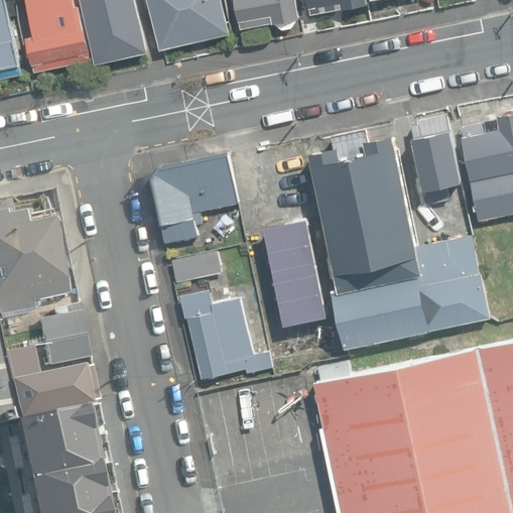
[(0,81),(21,77),(3,0),(0,0),(0,81)]
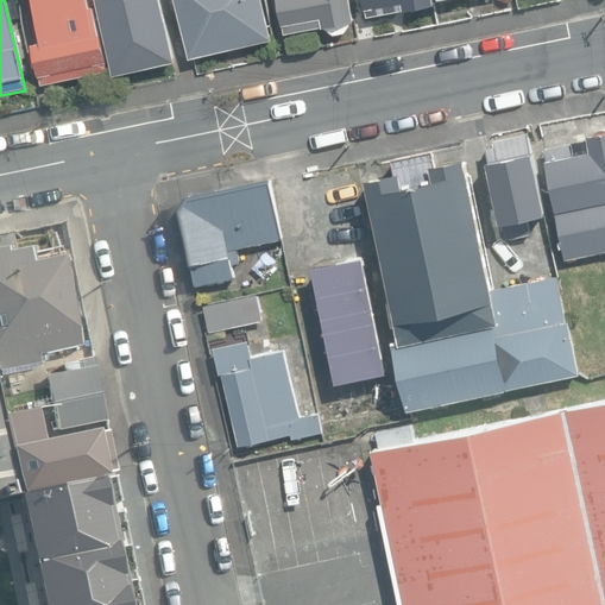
[(88,8),(86,0),(70,0),(74,12),(55,16),(52,10),(41,13),(43,25),(36,26),(39,43),(30,45),(37,79),(38,79),(41,88),(106,74),(92,8),(88,8)]
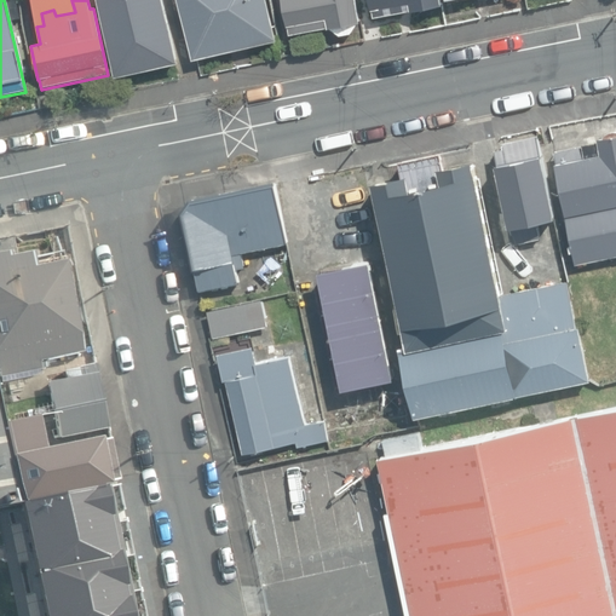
[(97,0),(114,79),(177,67),(163,0),(97,0)]
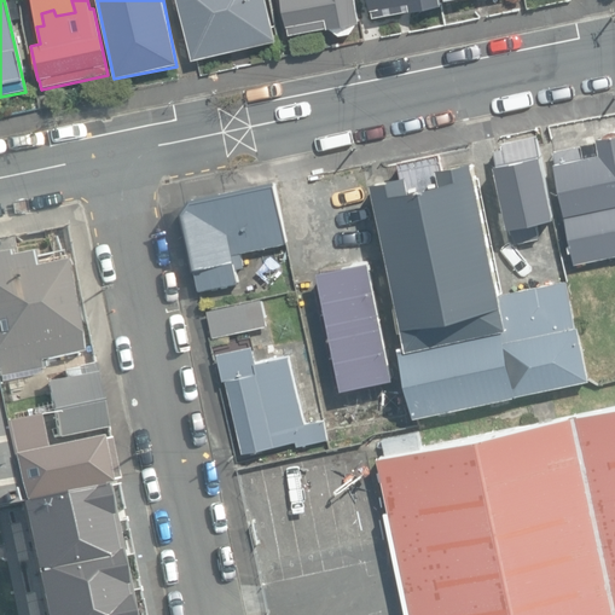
[(175,0),(190,62),(273,42),(264,0),(175,0)]
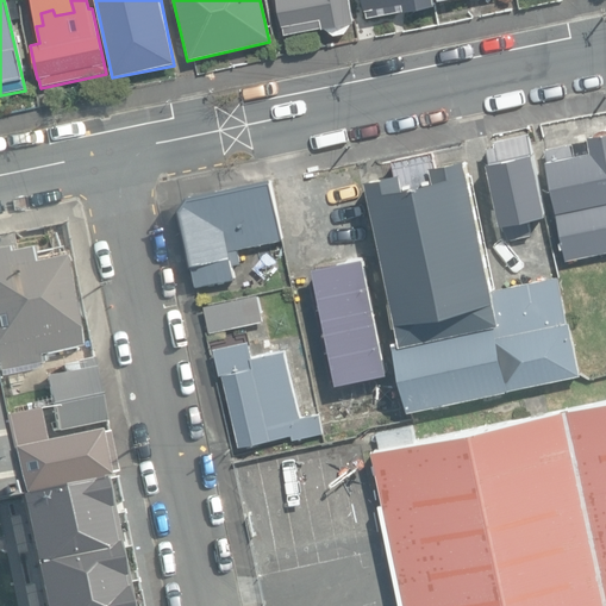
[(324,31),(332,37),(343,36),(348,26),(351,26),(345,0),(274,0),(281,27),(282,36),(319,29),(320,31),(324,31)]
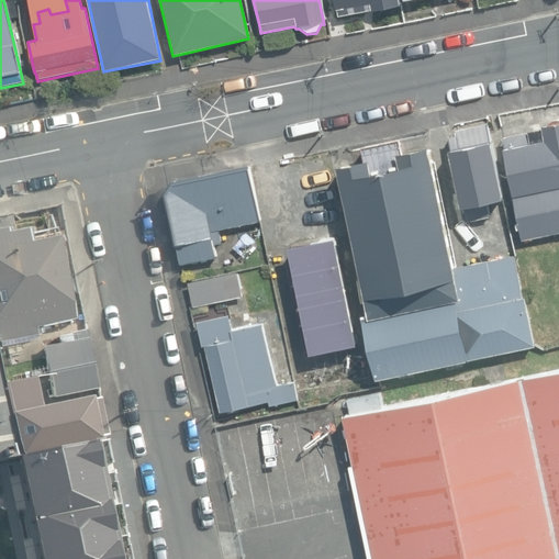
[(398,0),(332,0),(334,12),(335,11),(336,18),(370,11),(370,12),(399,7),(398,0)]
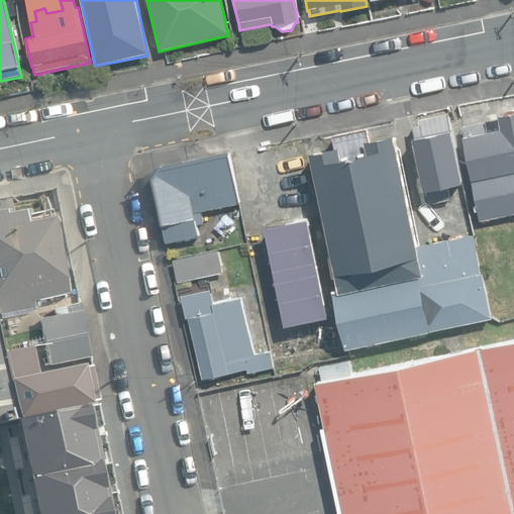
[(15,19),(25,17),(22,1),(12,3),(15,19)]
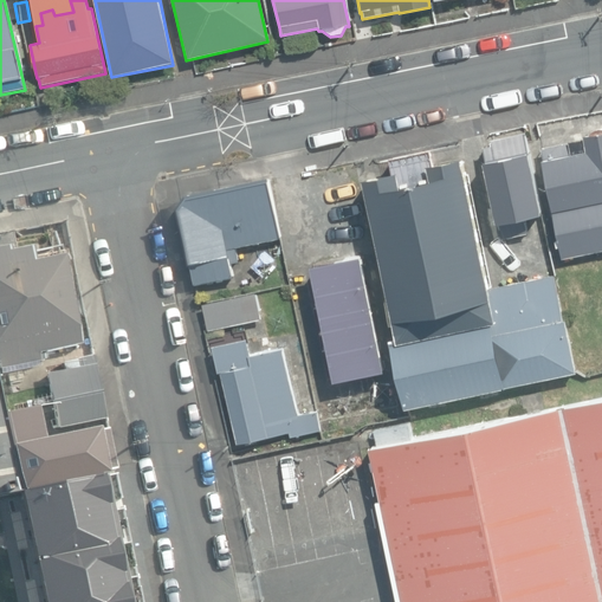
[(588,256),(591,271),(601,269),(601,134),(581,138),(581,141),(565,144),(565,146),(537,150),(558,260),(588,256)]
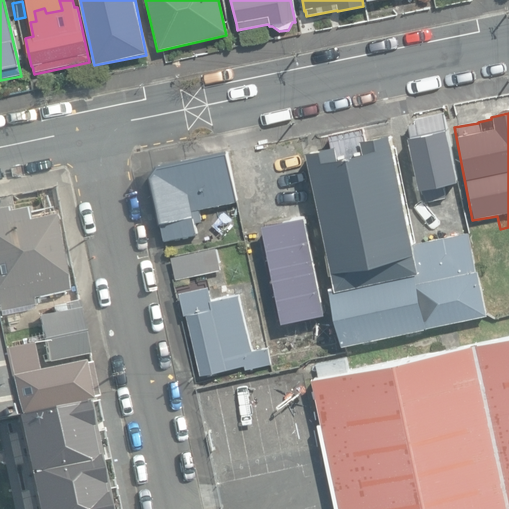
[(407,125),(424,203),(438,200),(436,195),(444,194),(442,186),(457,182),(442,114),(413,120),(414,124),(407,125)]
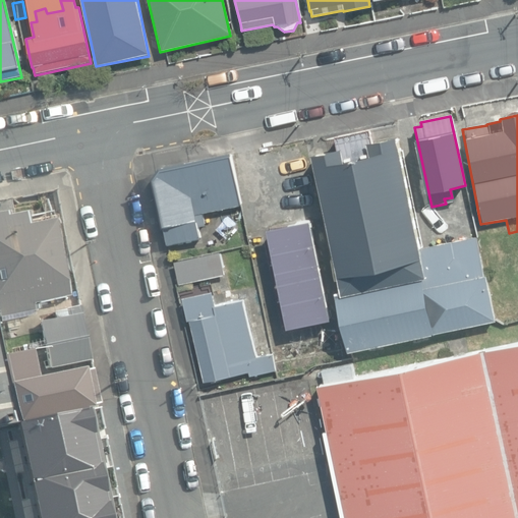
[(338,290),(349,350),(496,319),(475,238),(419,248),(396,137),(371,142),(368,130),(335,137),(337,149),(311,154),(338,290)]
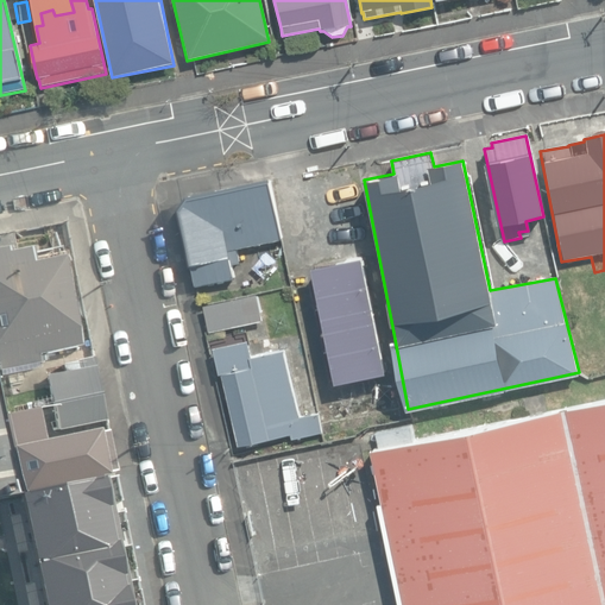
[(190,265),(195,288),(232,281),(229,268),(238,265),(235,250),(279,241),(268,183),(187,200),(180,212),(190,265)]
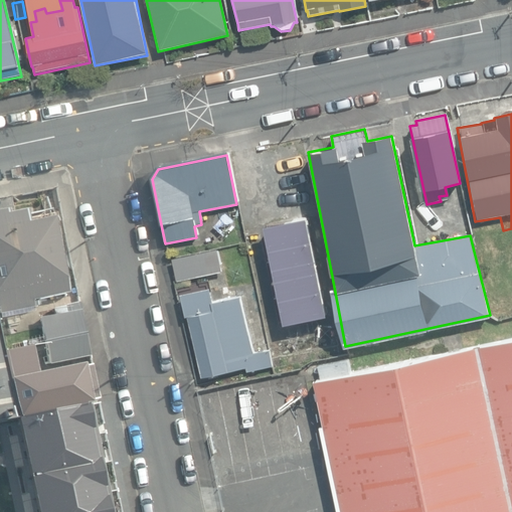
[(0,214),(2,214),(4,218),(10,216),(7,200),(0,201),(0,214)]
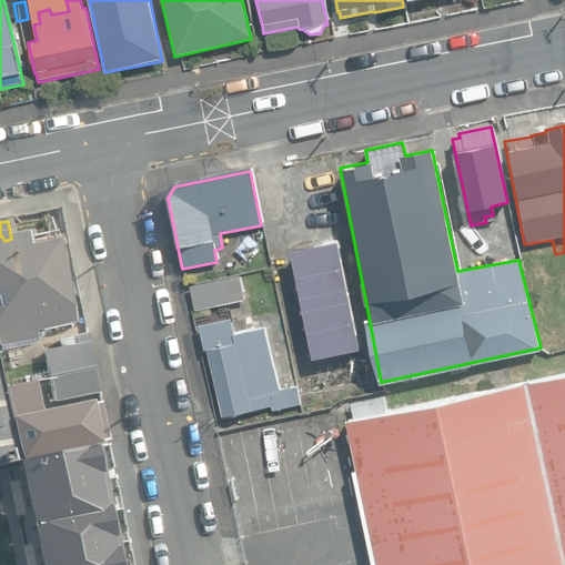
[(2,236),(0,236),(0,349),(30,343),(29,336),(72,328),(69,312),(70,311),(56,244),(26,250),(24,236),(11,239),(4,241),(2,236)]
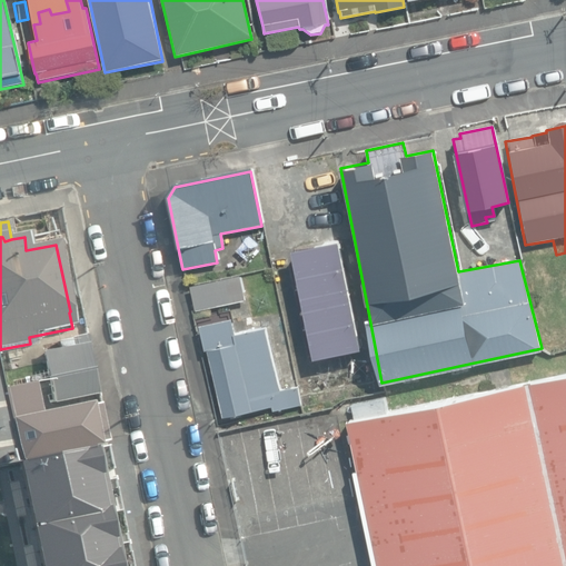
[(291,251),(314,360),(360,350),(338,241),(291,251)]
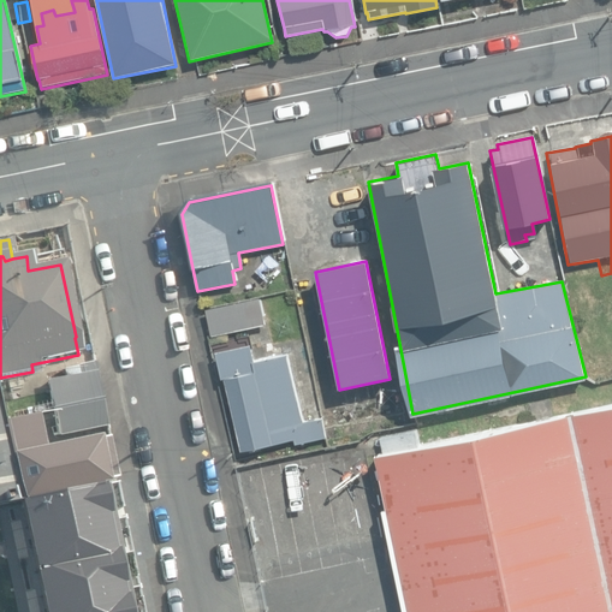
[(563,275),(571,318),(587,315),(577,272),(563,275)]
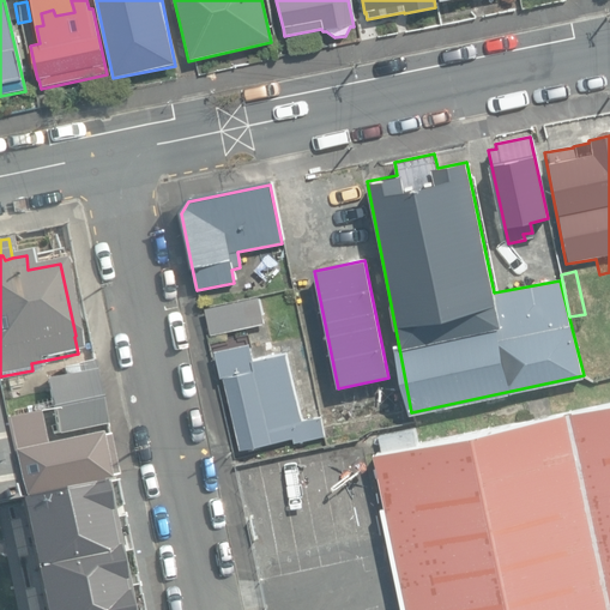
[(203,310),(209,337),(261,326),(257,300),(203,310)]
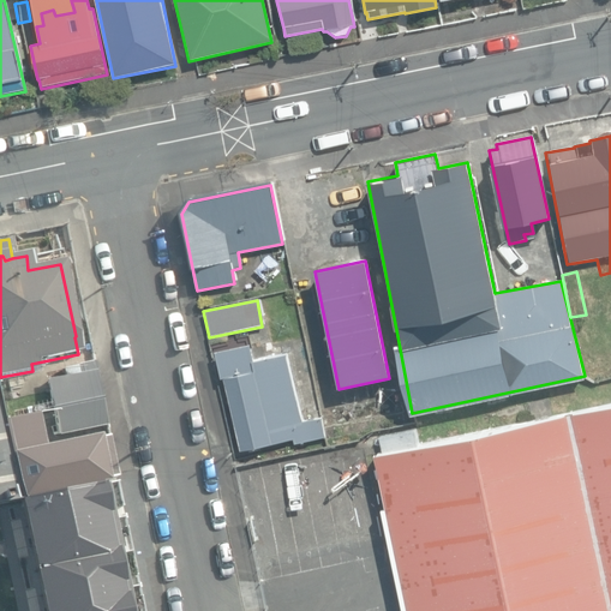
[(222,379),(240,451),(292,439),(293,445),(323,438),(318,418),(300,423),(285,355),(255,363),(250,345),(213,354),(220,381),(222,379)]
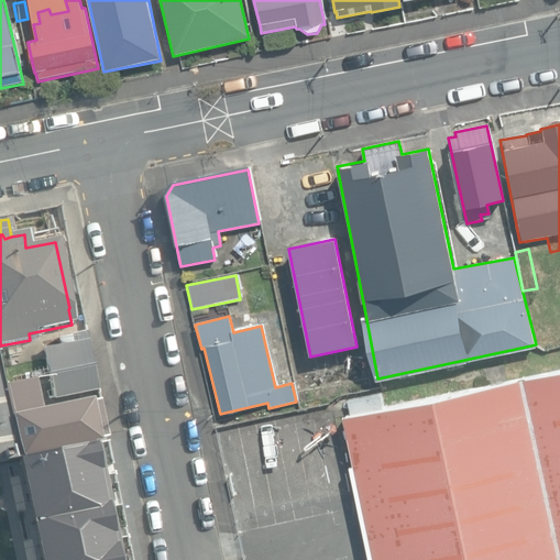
[(85,343),(39,353),(44,377),(90,368),(85,343)]
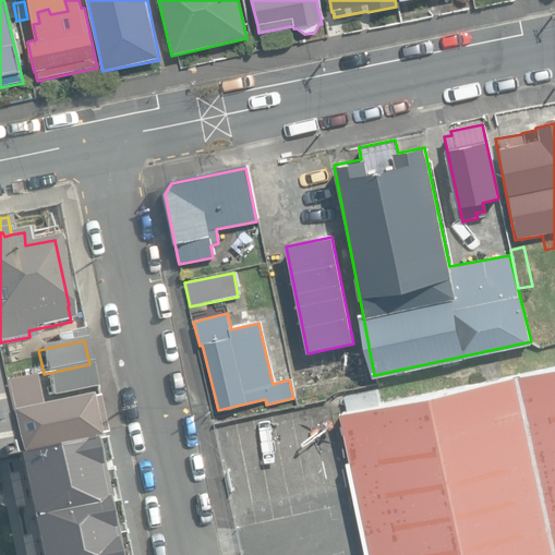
[(46,376),(51,399),(95,390),(91,366),(46,376)]
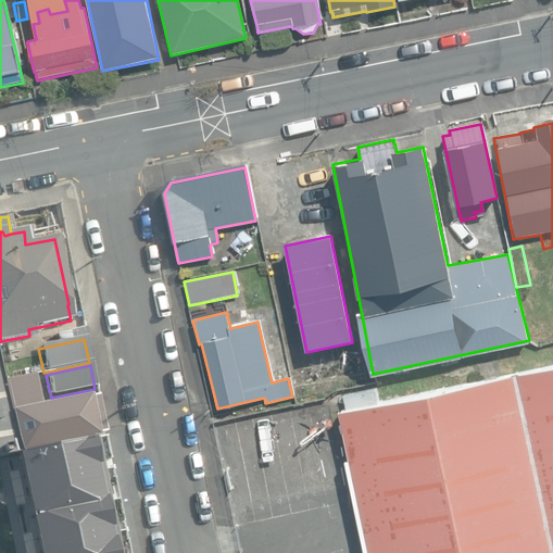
[(552,367),(516,376),(552,548),(552,367)]
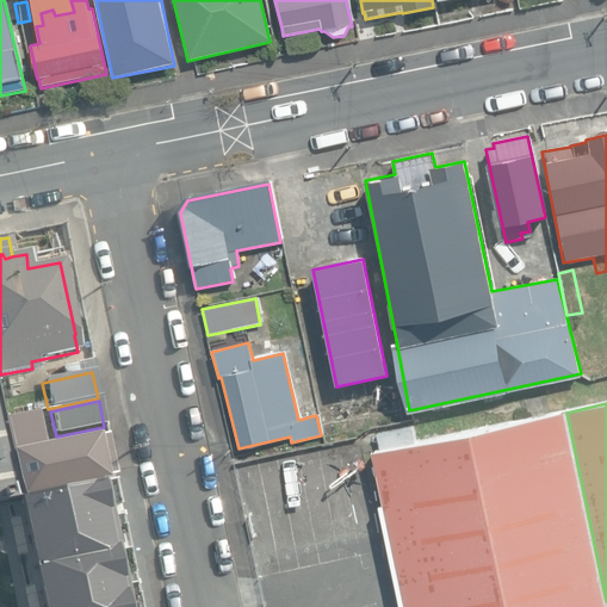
[(606,606),(565,412),(415,444),(412,428),(371,437),(384,506),(379,507),(398,606),(606,606)]
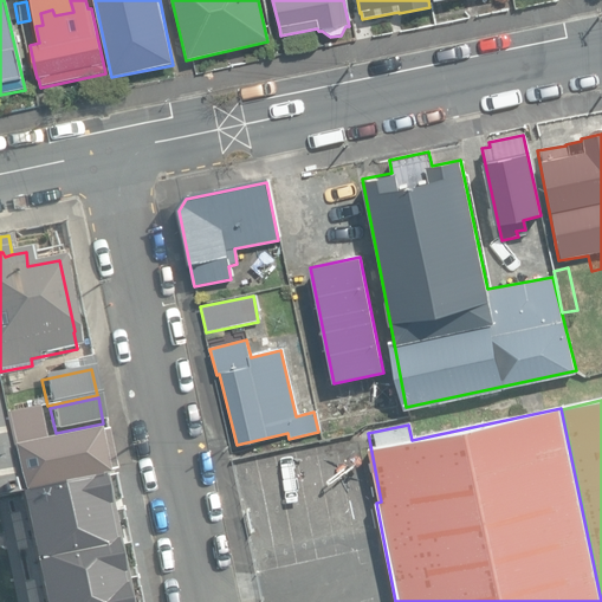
[(33,410),(4,416),(10,446),(40,439),(33,410)]
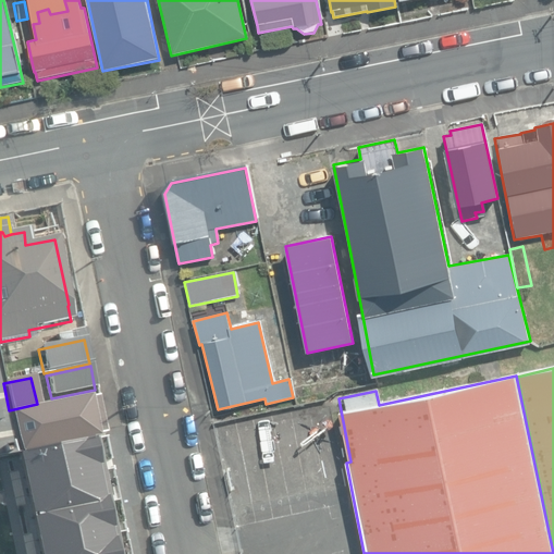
[(0,458),(14,456),(0,383),(0,458)]
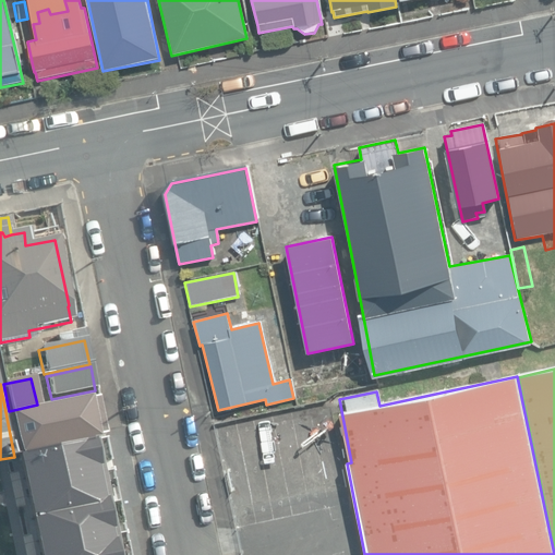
[(10,414),(16,457),(98,441),(97,436),(104,436),(96,399),(89,400),(88,397),(38,408),(10,414)]
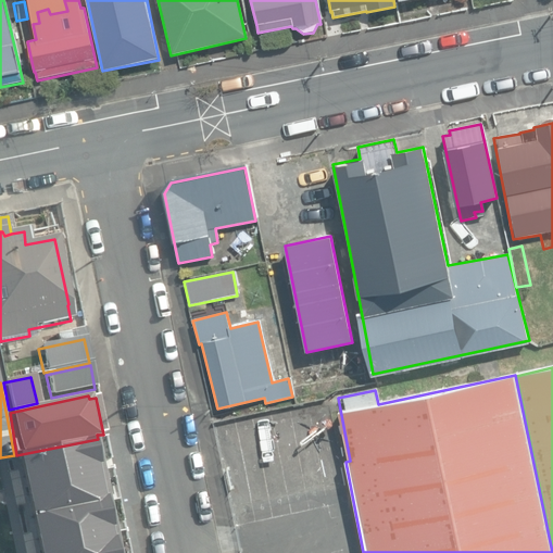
[(123,552),(102,452),(25,468),(42,552),(123,552)]
